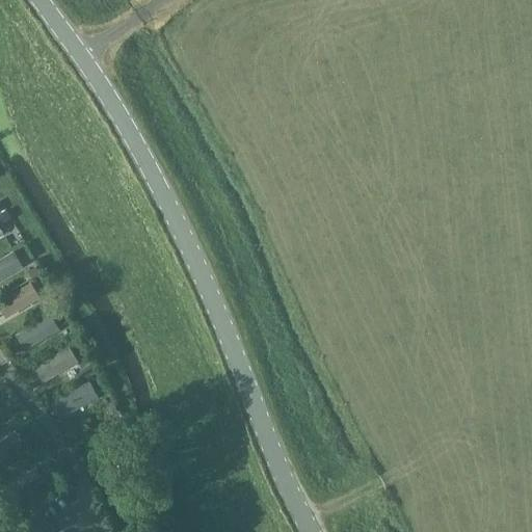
[(0,259),(0,278),(20,268),(11,253),(0,259)]
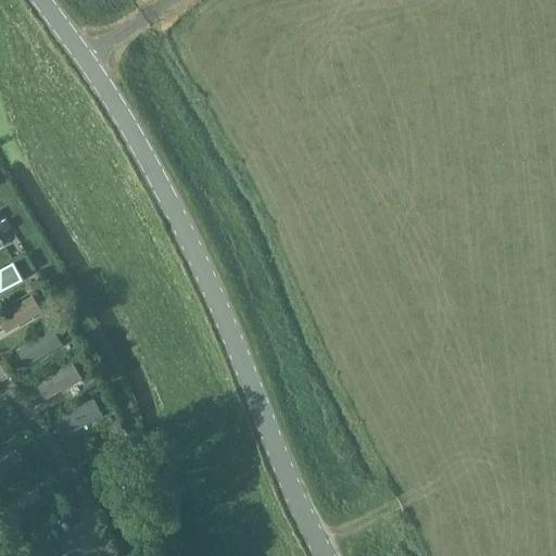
[(0,313),(0,320),(7,331),(39,312),(30,297),(0,313)]
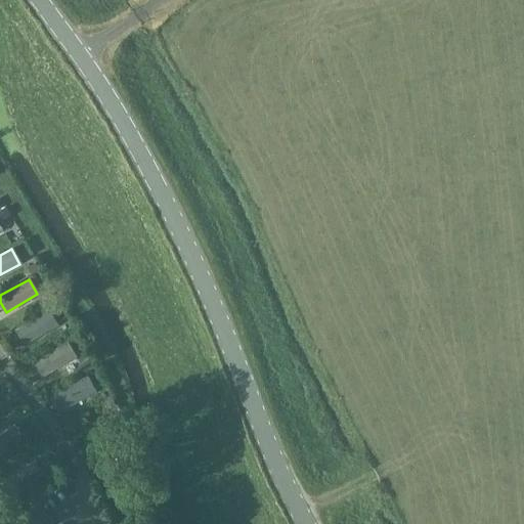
[(15,330),(24,344),(56,325),(48,311),(15,330)]
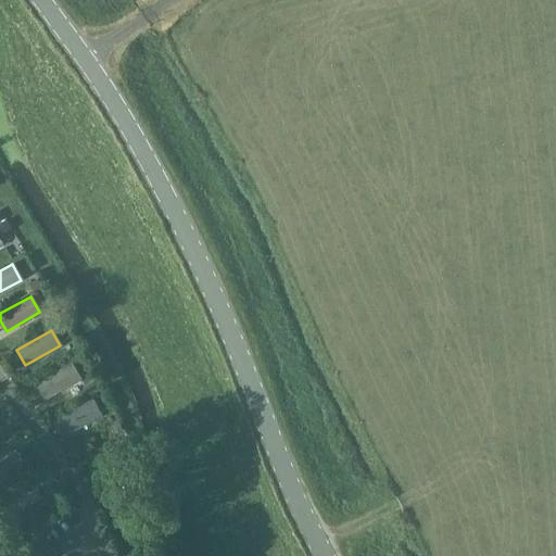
[(35,384),(43,400),(79,379),(71,364),(35,384)]
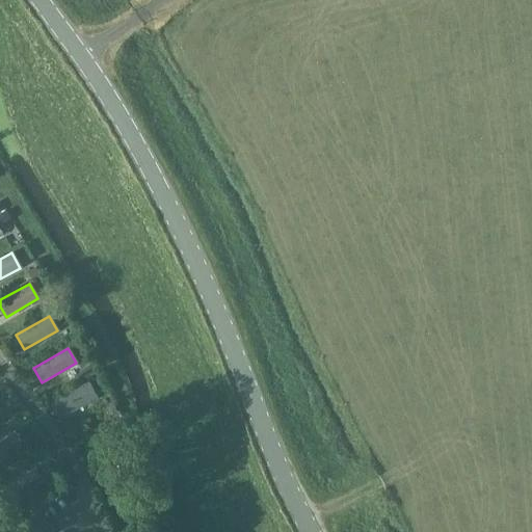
[(61,418),(97,397),(88,382),(53,403),(61,418)]
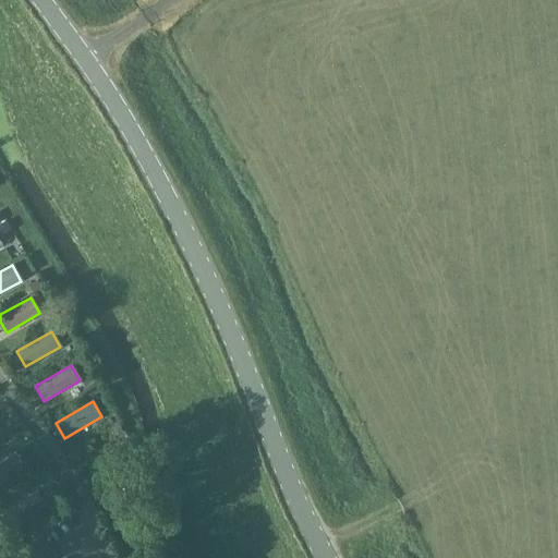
[(0,463),(0,483),(23,469),(14,456),(0,463)]
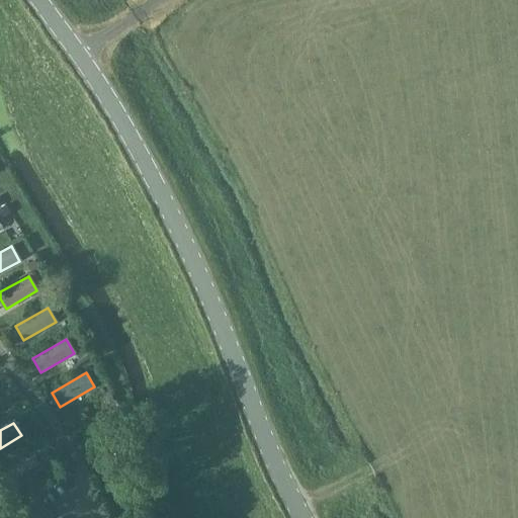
[(4,477),(11,489),(41,469),(34,457),(4,477)]
